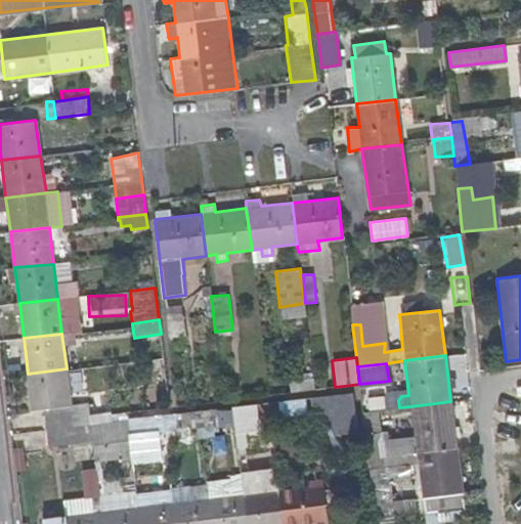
[(67,368),(28,374),(33,411),(44,409),(46,430),(74,427),(67,368)]
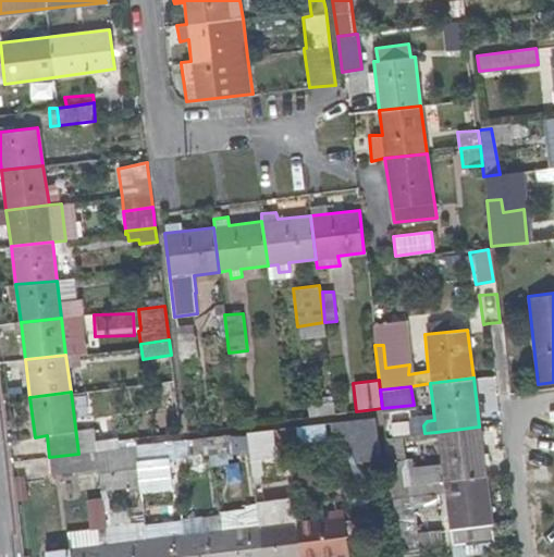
[(374,417),(286,428),(287,444),(299,444),(302,448),(332,445),(333,448),(358,444),(360,460),(380,458),(378,438),(374,417)]
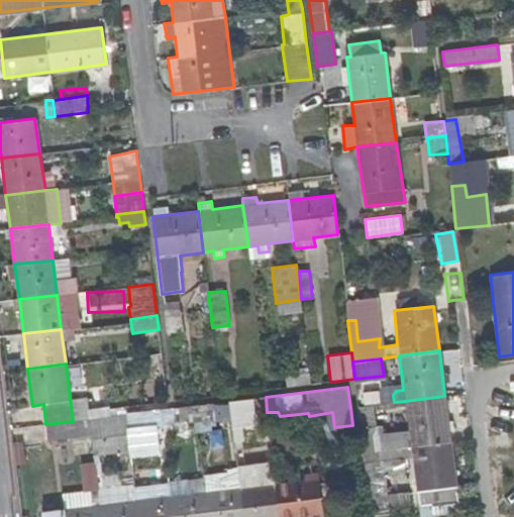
[(444,396),(405,401),(410,429),(382,433),(376,430),(374,405),(357,406),(363,451),(377,449),(411,446),(450,441),(444,396)]
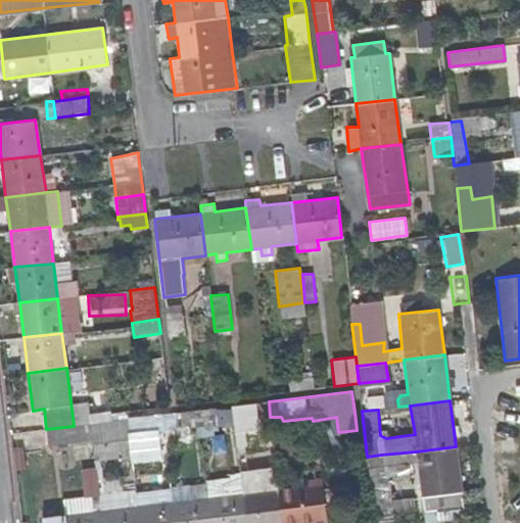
[(269,401),(256,403),(258,419),(270,417),(269,401)]
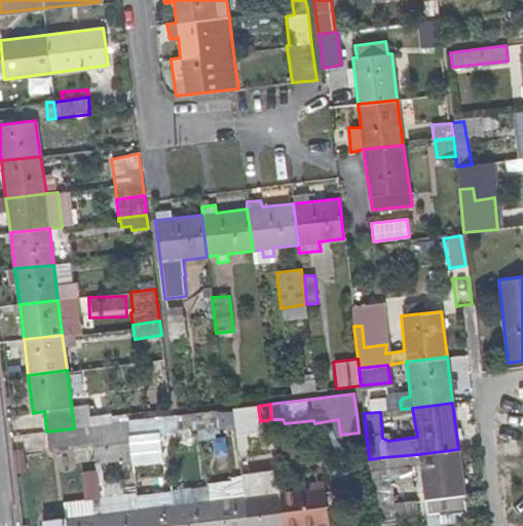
[(222,410),(197,413),(199,428),(212,426),(211,419),(223,418),(222,410)]
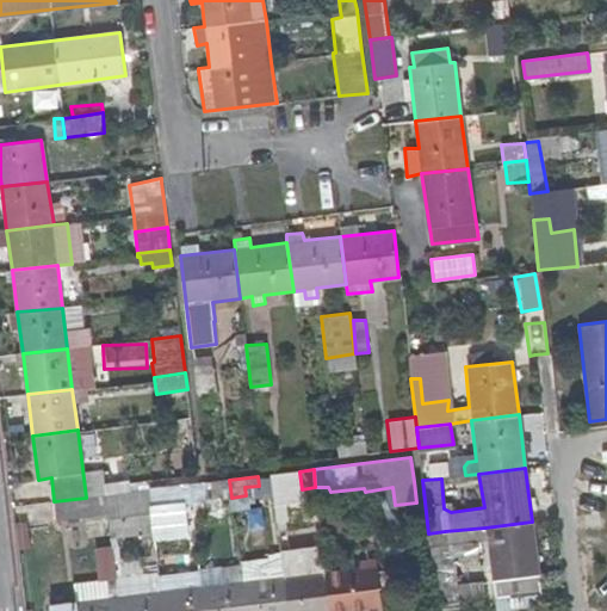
[(229,480),(190,485),(192,503),(192,505),(231,498),(229,480)]
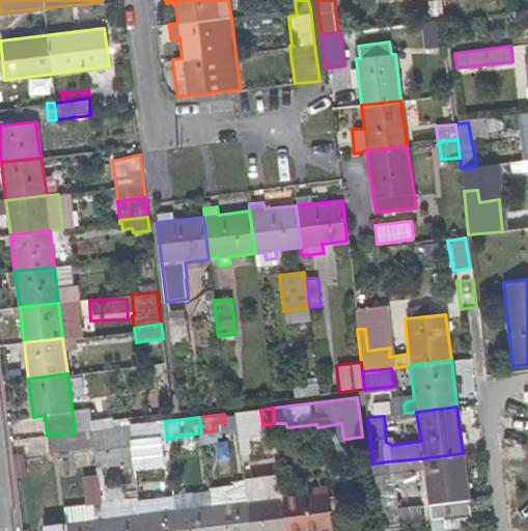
[(165,421),(130,425),(131,444),(149,442),(149,440),(167,437),(165,421)]
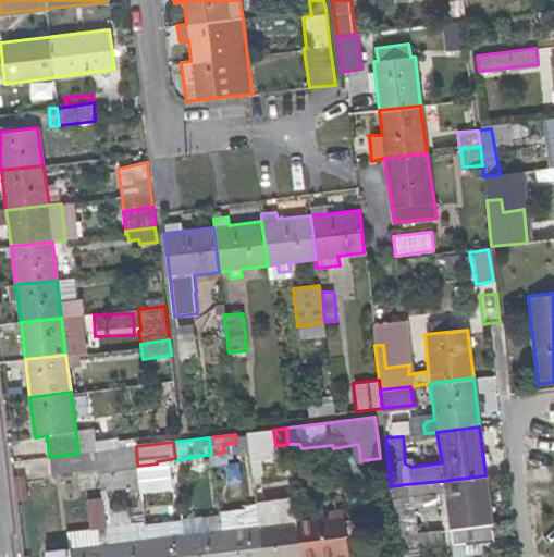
[(78,454),(49,457),(51,474),(74,472),(93,469),(99,469),(97,450),(78,454)]
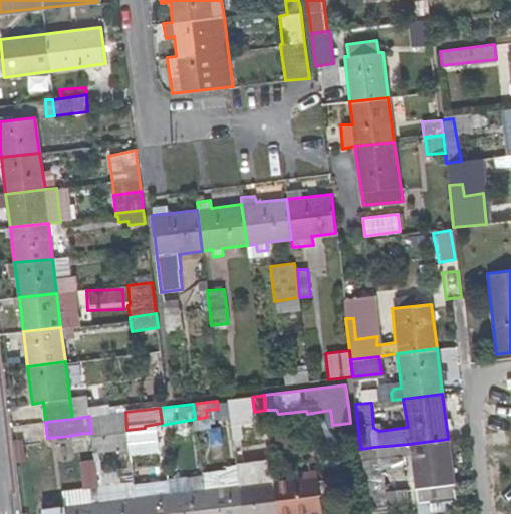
[(42,424),(18,428),(21,443),(45,439),(42,424)]
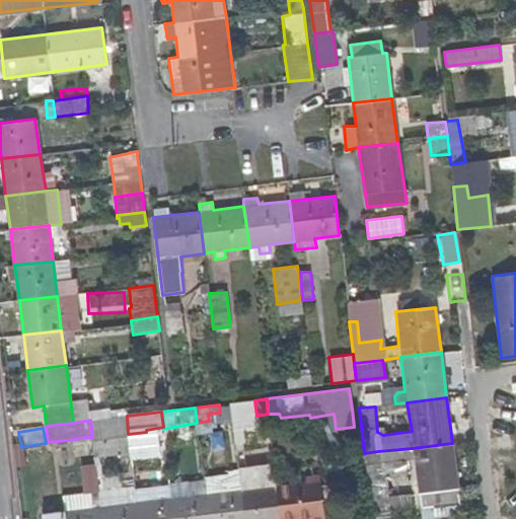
[(295,430),(276,430),(279,454),(297,452),(295,430)]
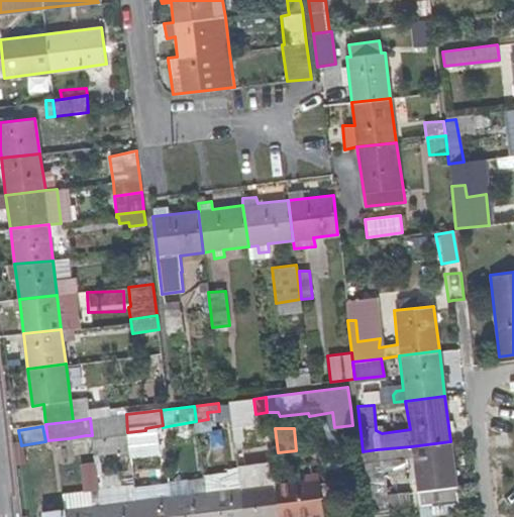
[(86,435),(69,438),(71,456),(88,454),(86,435)]
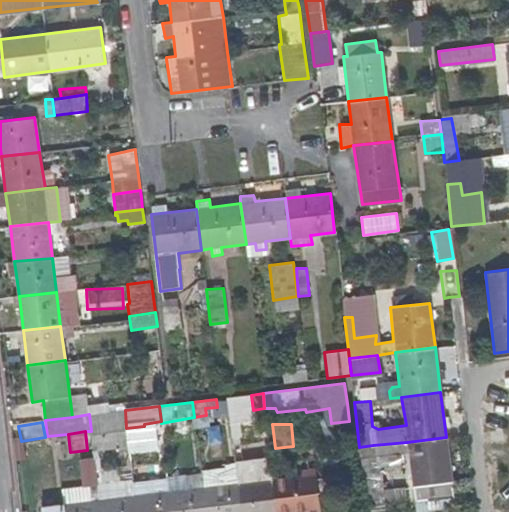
[(446,437),(407,442),(413,486),(415,487),(416,501),(453,497),(451,483),(452,483),(446,437)]
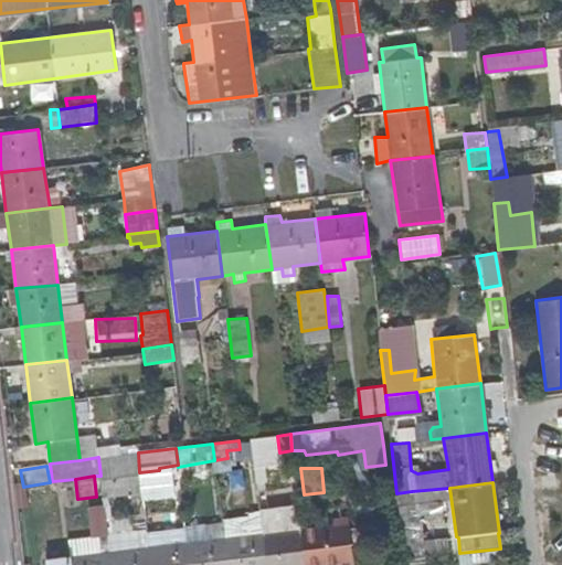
[(412,491),(396,493),(404,558),(426,557),(420,503),(415,503),(412,491)]
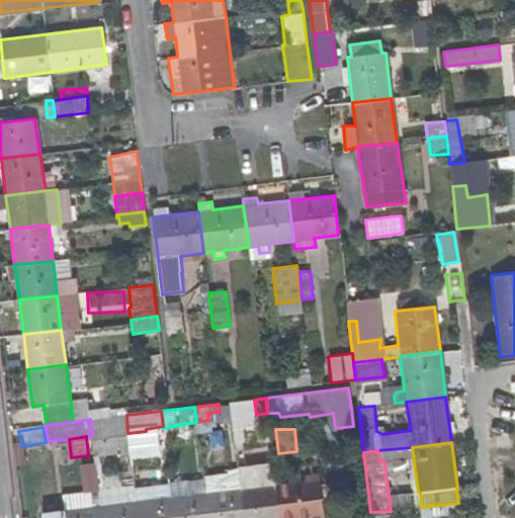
[(285,473),(275,476),(279,517),(322,517),(326,517),(325,513),(321,488),(319,468),(305,469),(306,475),(286,478),(285,473)]
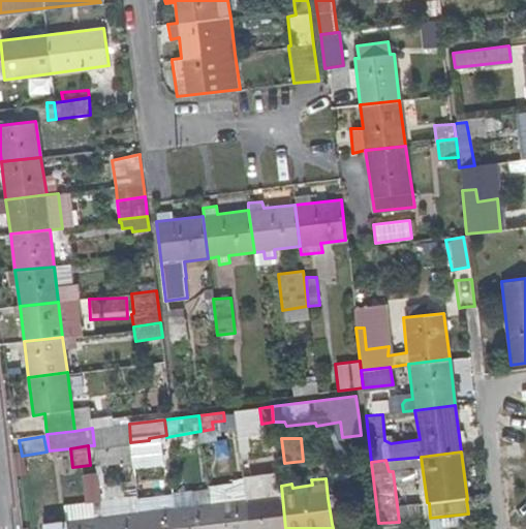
[(266,496),(245,498),(248,528),(285,528),(281,486),(280,480),(270,481),(271,487),(266,488),(266,496)]
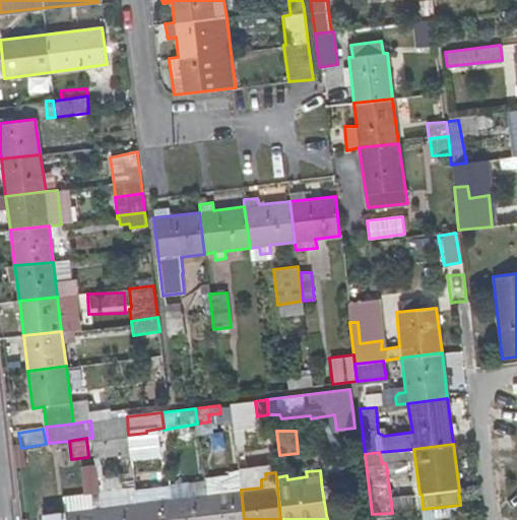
[(189,496),(171,498),(173,519),(208,519),(206,494),(204,480),(187,481),(189,496)]
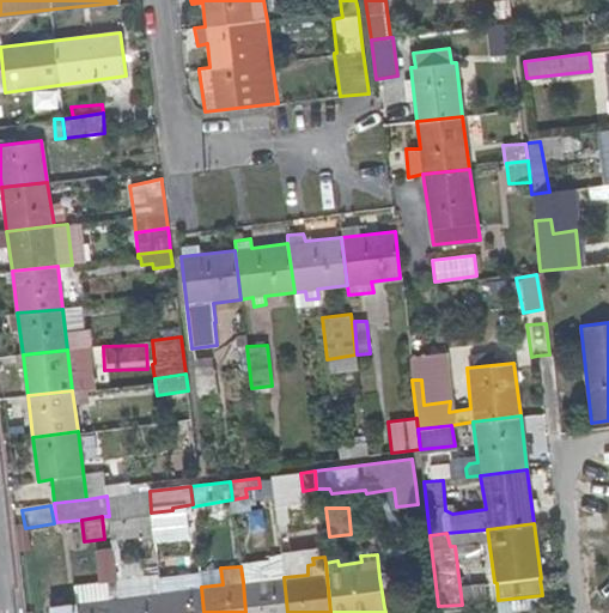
[(281,568),(265,570),(266,580),(282,578),(281,568)]
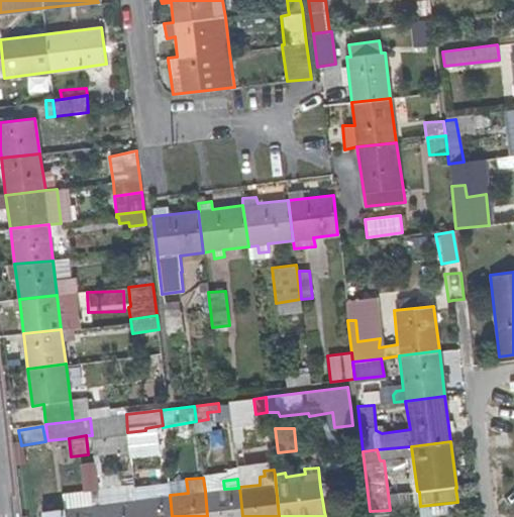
[(169,482),(133,486),(136,516),(172,516),(170,495),(169,482)]
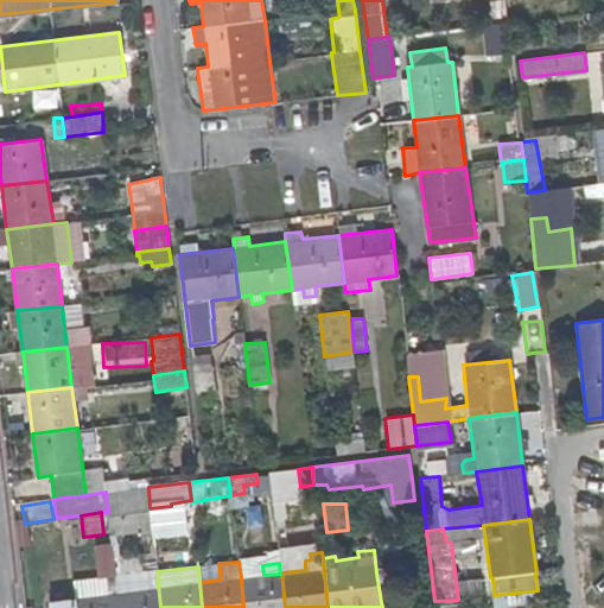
[(394,569),(376,572),(381,602),(399,599),(394,569)]
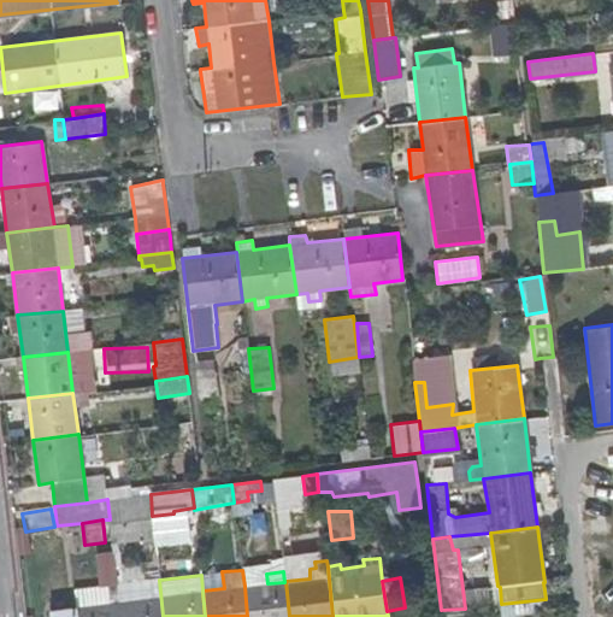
[(163,616),(159,580),(117,583),(121,616),(163,616)]
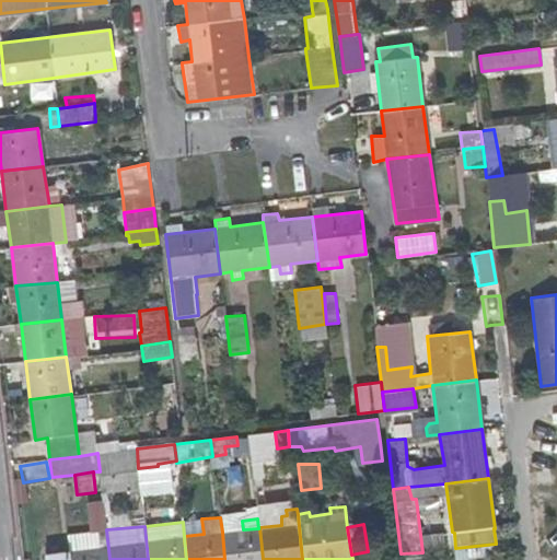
[(243,529),(222,532),(224,559),(263,559),(259,527),(258,528),(243,529)]
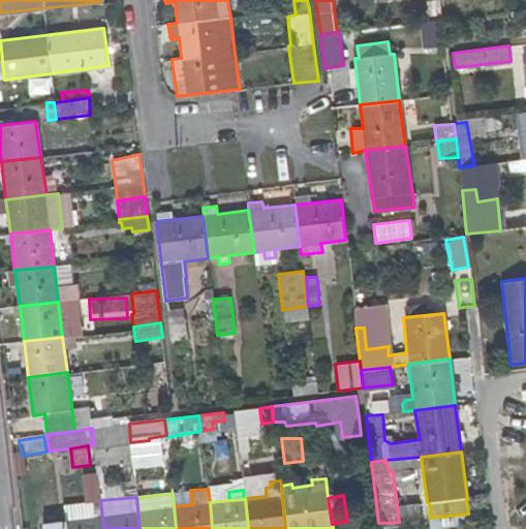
[(65,521),(43,523),(43,528),(103,528),(100,500),(63,505),(65,521)]
